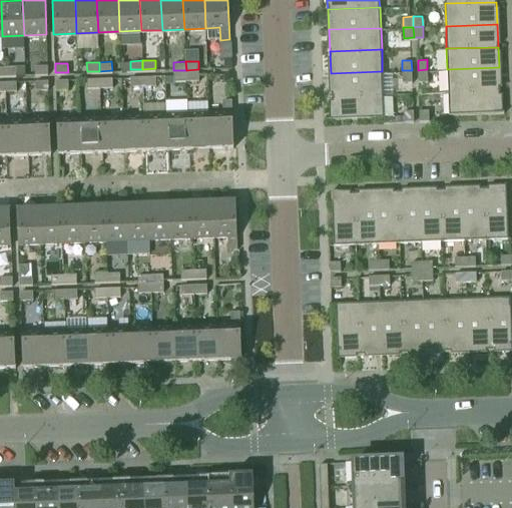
[(48,73),(47,64),(35,64),(35,73),(48,73)]
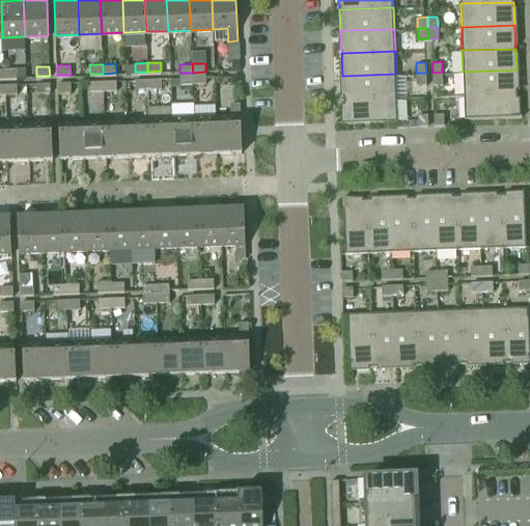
[(17,77),(17,67),(3,67),(3,77),(17,77)]
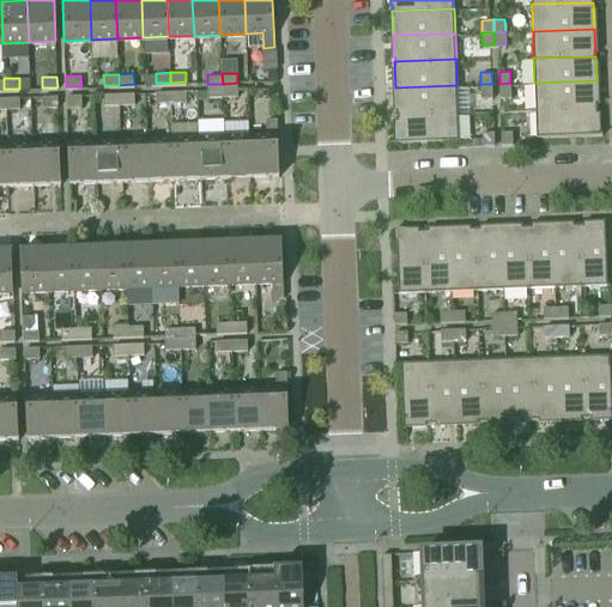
[(597,105),(597,80),(534,83),(535,108),(597,105)]
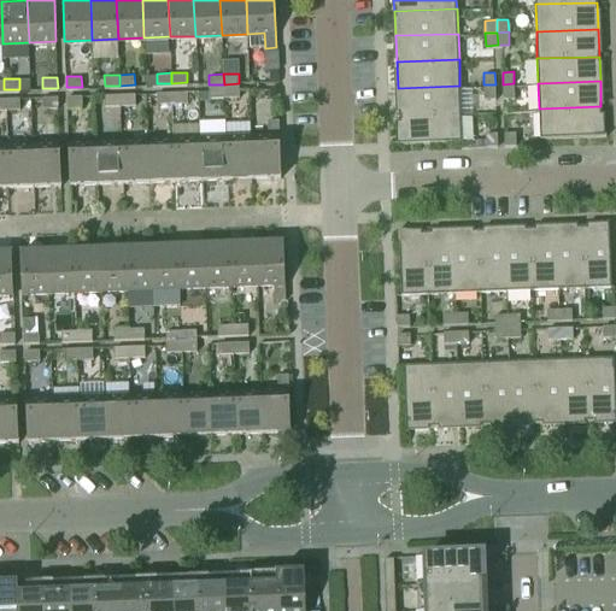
[(224,94),(240,94),(239,83),(224,84),(224,94)]
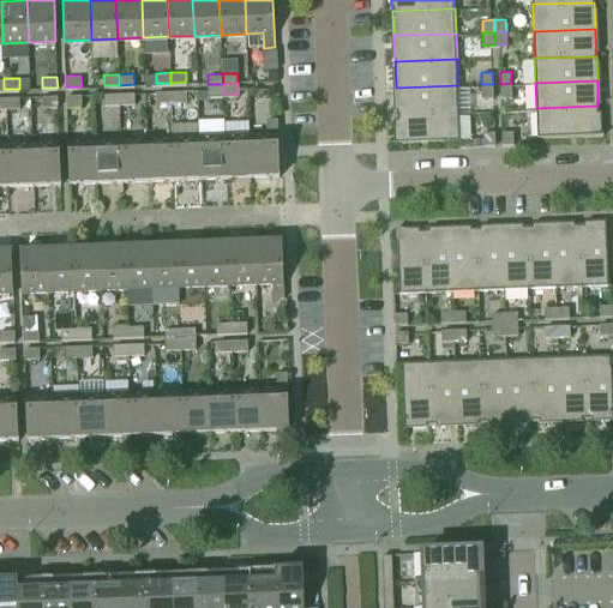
[(512,96),(511,83),(500,84),(500,96),(512,96)]
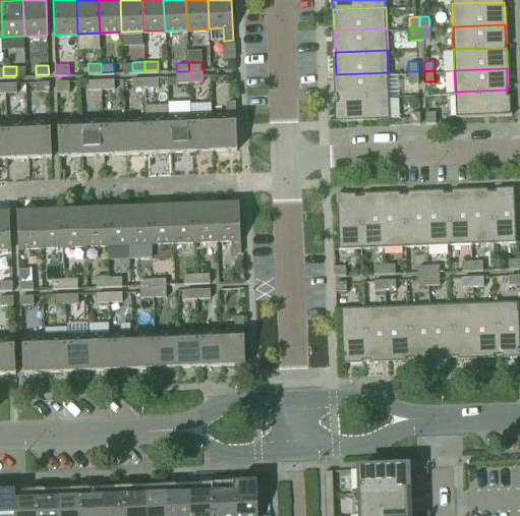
[(189,79),(189,71),(176,71),(176,80),(189,79)]
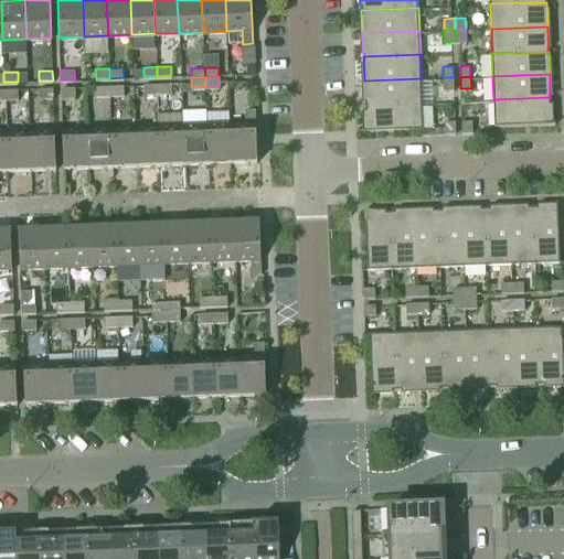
[(454,88),(454,77),(443,77),(444,89),(454,88)]
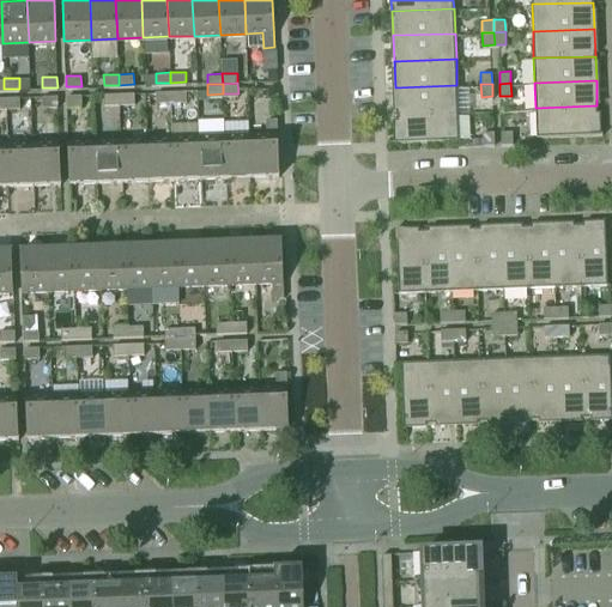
[(458,111),(456,85),(395,87),(397,114),(458,111)]
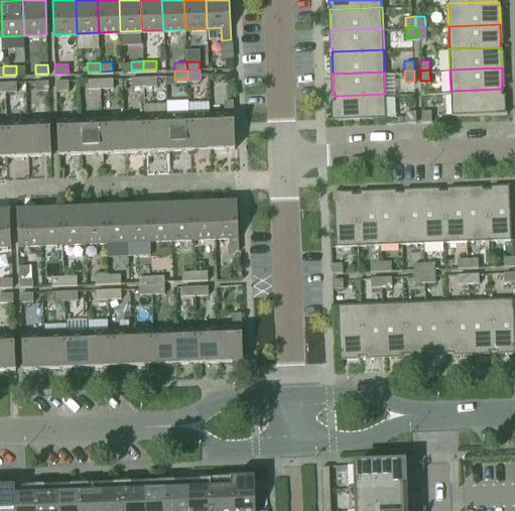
[(144,85),(144,76),(131,76),(131,85),(144,85)]
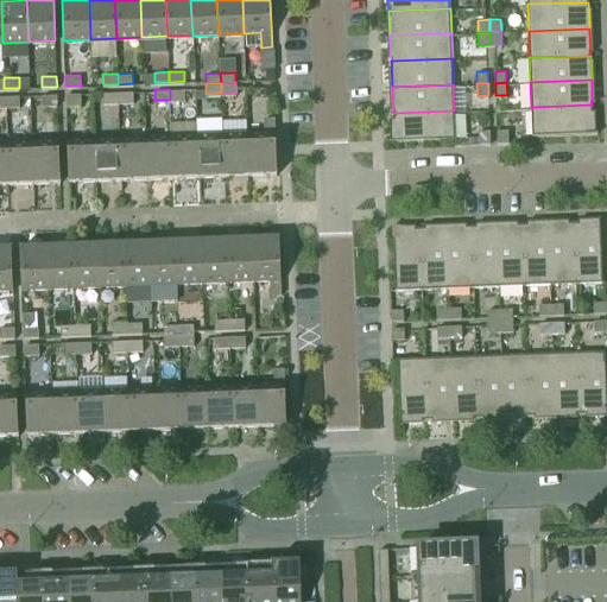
[(185,99),(184,89),(170,89),(170,100),(185,99)]
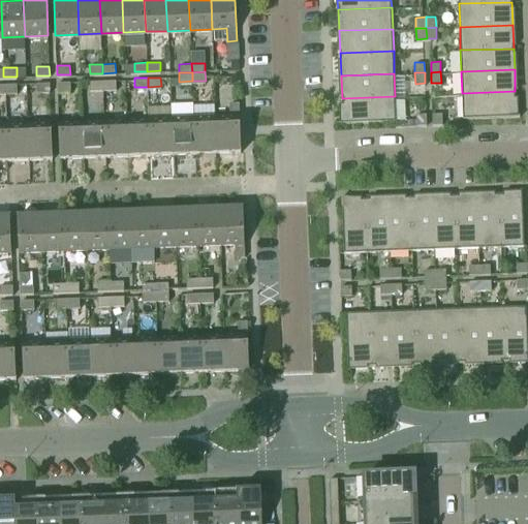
[(116,88),(116,79),(102,80),(103,88),(116,88)]
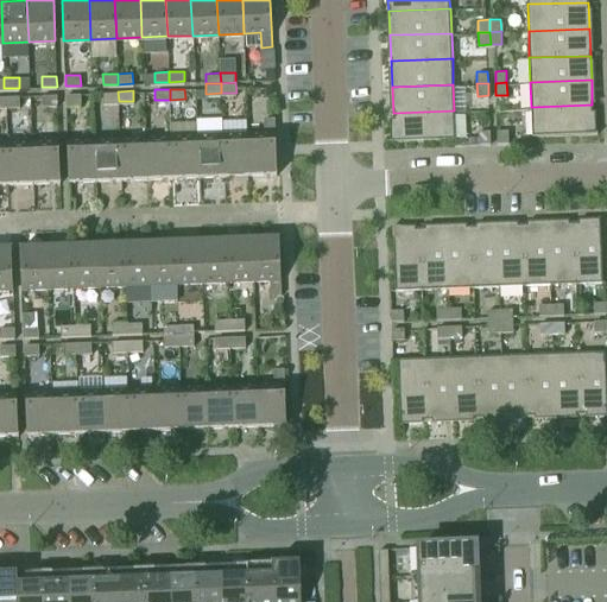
[(119,101),(118,92),(103,92),(103,102),(119,101)]
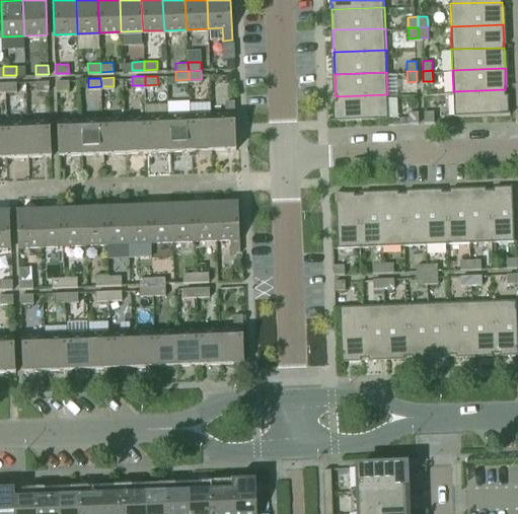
[(69,88),(69,79),(56,79),(57,88),(69,88)]
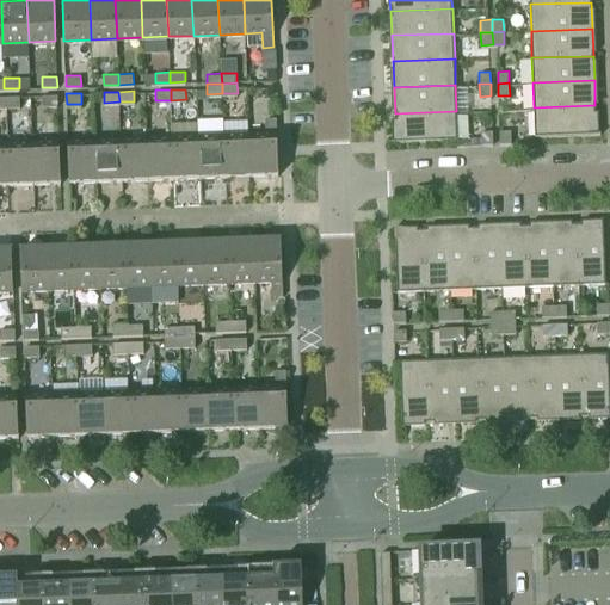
[(57,104),(57,94),(42,94),(43,105),(57,104)]
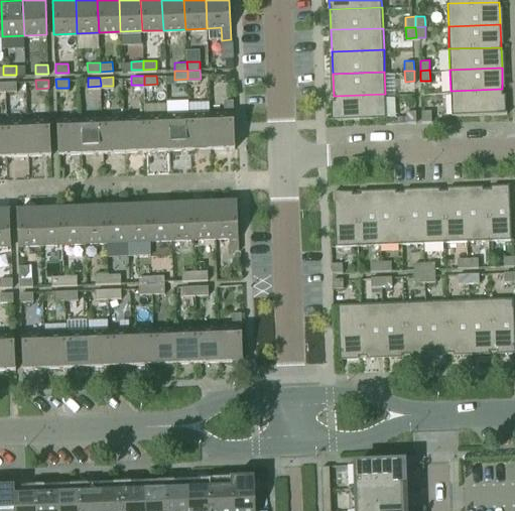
[(17,89),(16,81),(4,81),(4,90),(17,89)]
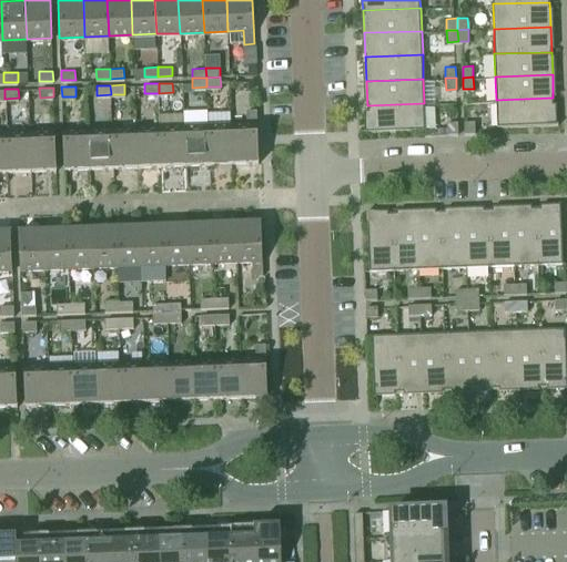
[(554,122),(553,98),(496,100),(497,125),(558,123),(558,121),(554,122)]
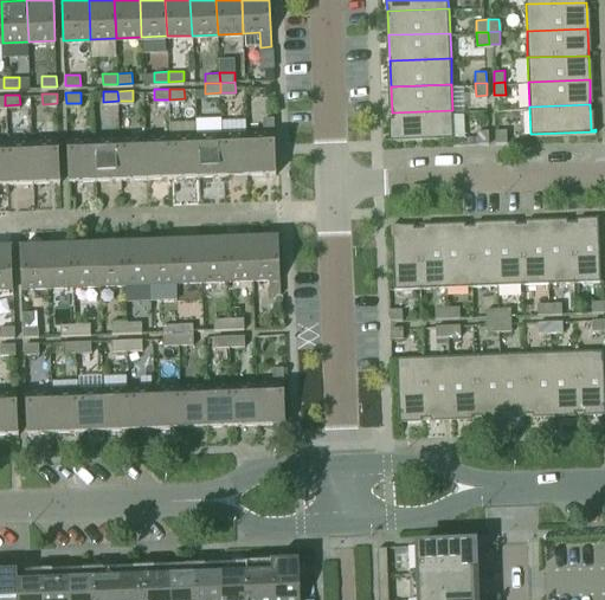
[(454,136),(452,110),(392,113),(392,137),(388,137),(388,139),(454,136)]
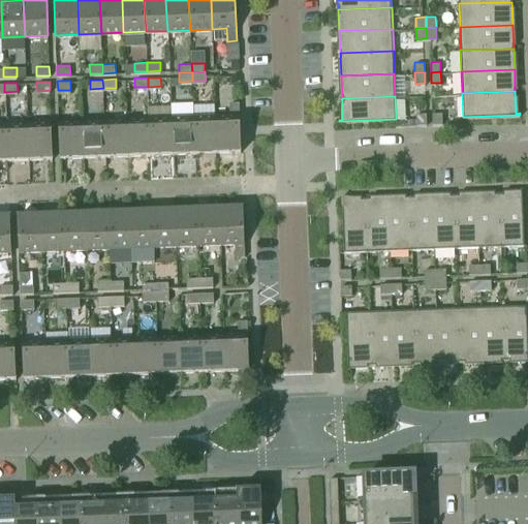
[(241,150),(239,101),(229,101),(230,114),(216,115),(218,151),(241,150)]
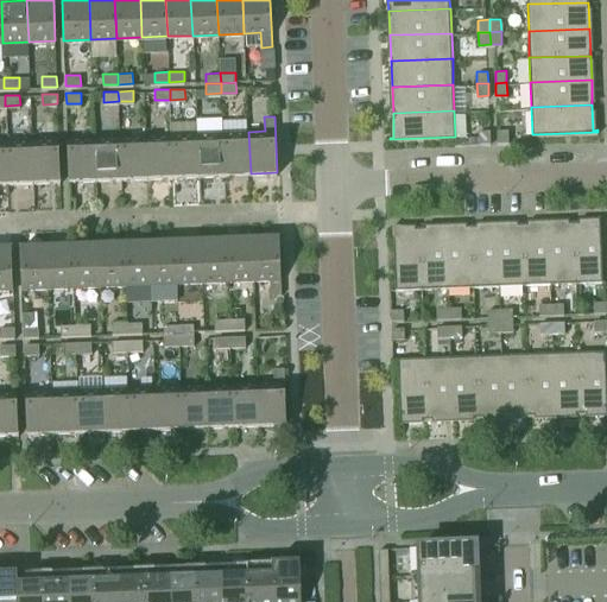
[(509,141),(509,128),(497,130),(498,141),(509,141)]
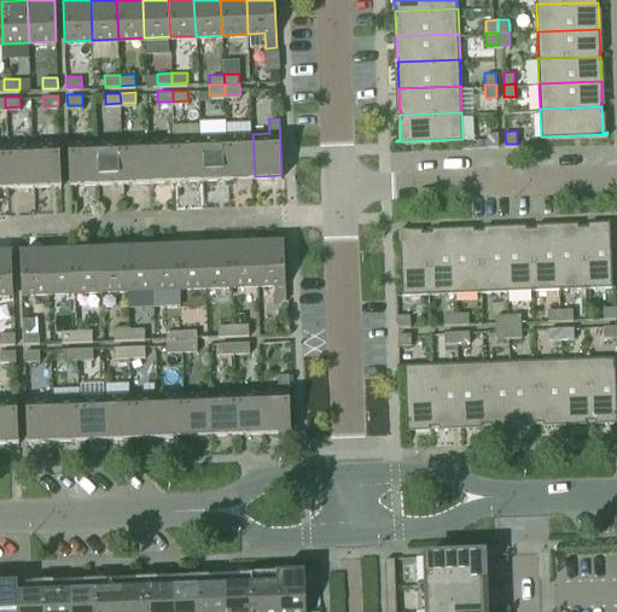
[(499,145),(498,132),(487,132),(487,145),(499,145)]
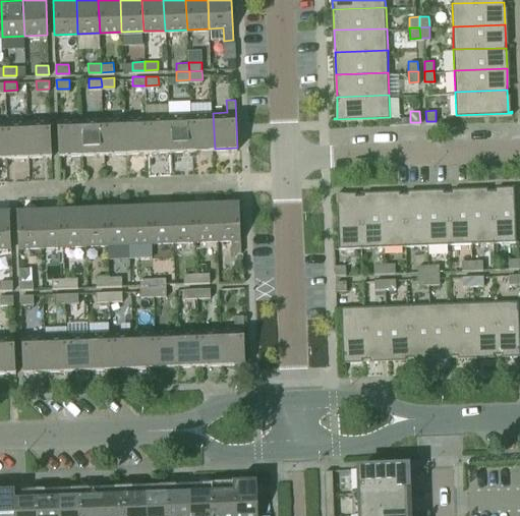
[(215,149),(213,113),(191,114),(192,150),(215,149)]
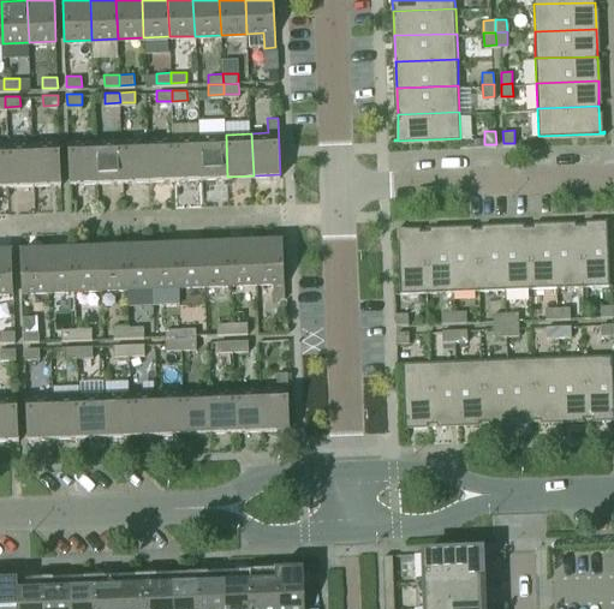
[(227,177),(226,135),(200,136),(201,178),(227,177)]
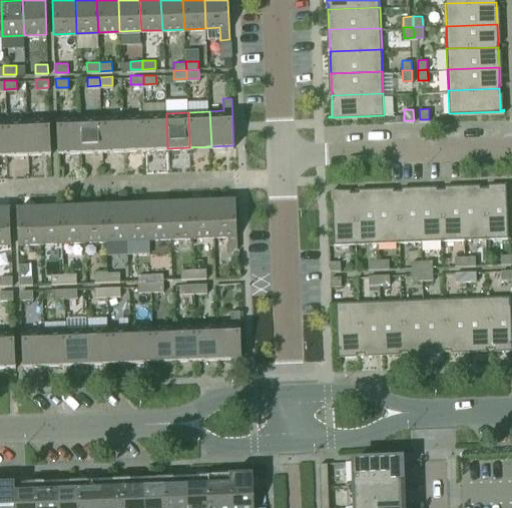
[(146,148),(144,113),(123,114),(124,149),(146,148)]
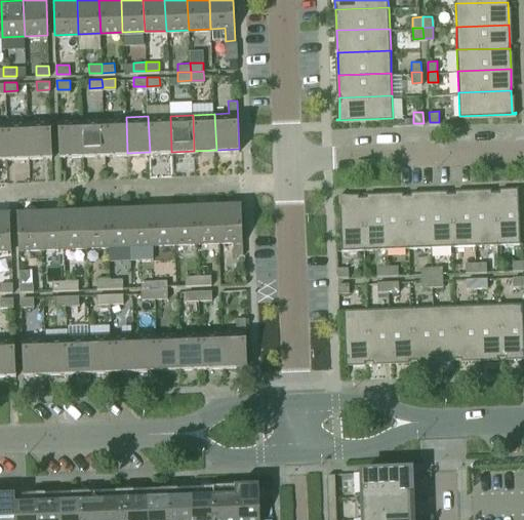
[(171,152),(170,116),(148,116),(150,152),(171,152)]
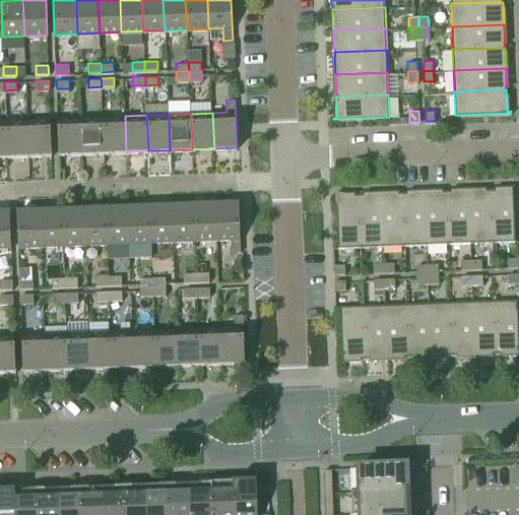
[(126,151),(125,116),(103,117),(105,152),(126,151)]
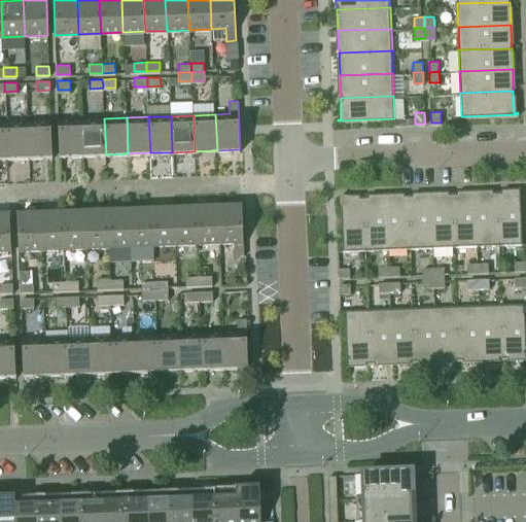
[(106,154),(104,118),(82,119),(83,155),(106,154)]
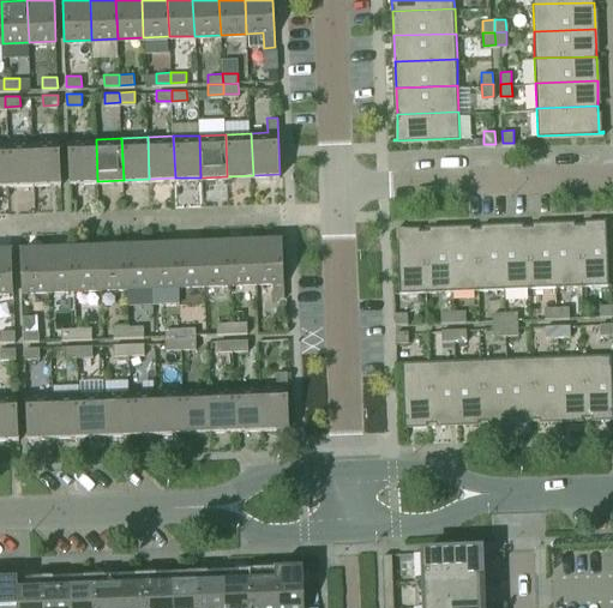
[(97,181),(96,139),(68,140),(70,182),(97,181)]
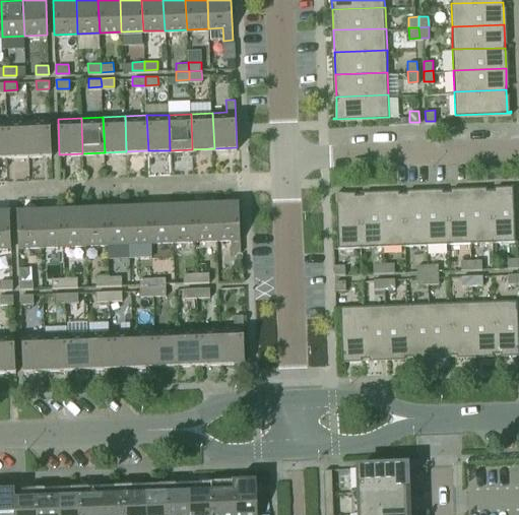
[(52,154),(50,119),(27,120),(28,155),(52,154)]
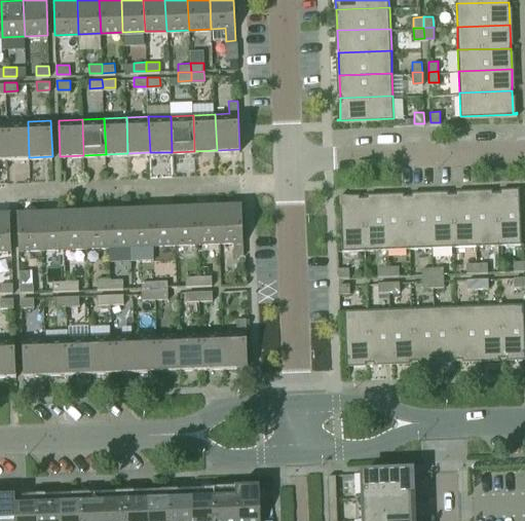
[(29,157),(28,121),(5,122),(7,158),(29,157)]
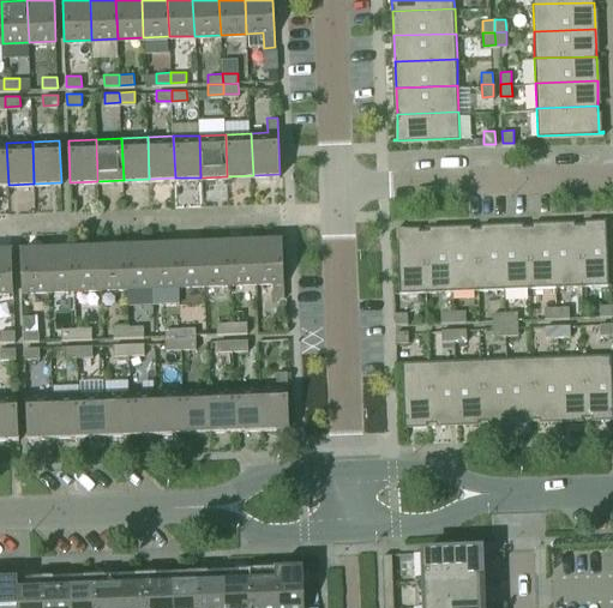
[(608,283),(606,217),(605,217),(605,222),(580,223),(582,284),(608,283)]
